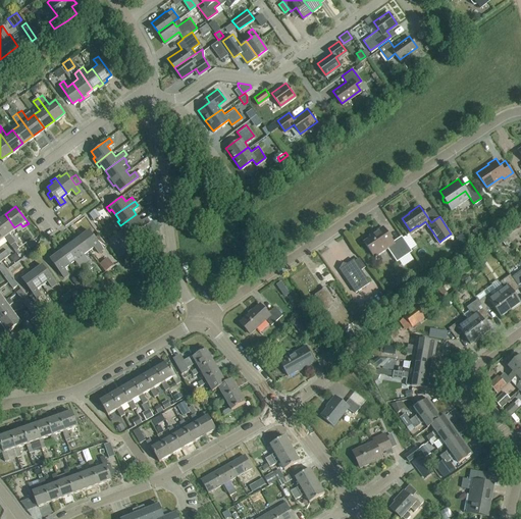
[(0,229),(4,236),(14,227),(5,214),(0,217),(0,229)]
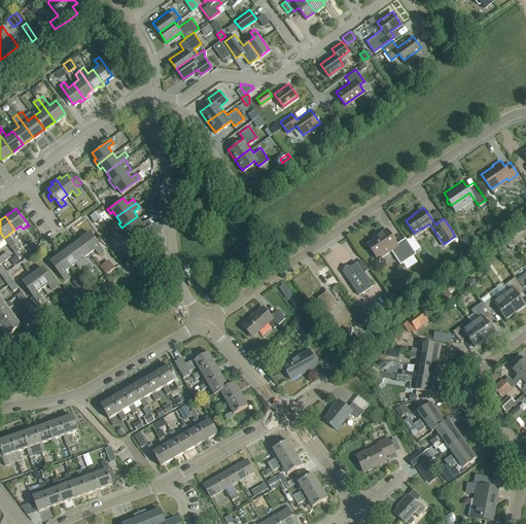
[(137,216),(121,228),(125,233),(127,231),(131,237),(133,236),(137,242),(149,234),(144,226),(150,222),(152,220),(149,216),(141,222),(137,216)]
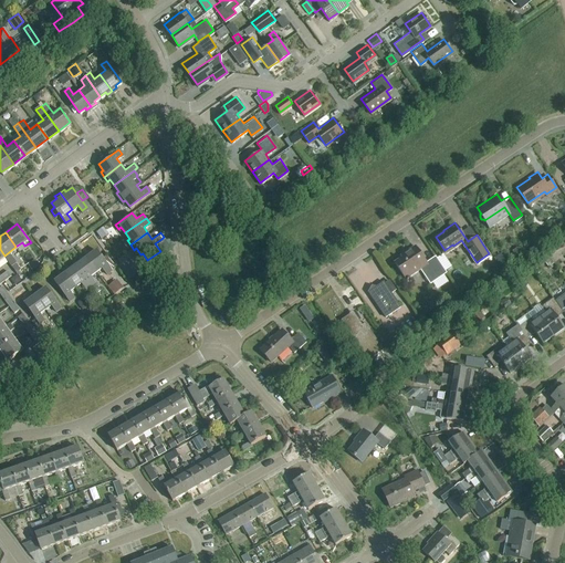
[(426,260),(415,243),(407,249),(408,251),(394,260),(405,277),(419,267),(429,282),(446,271),(435,254),(426,260)]
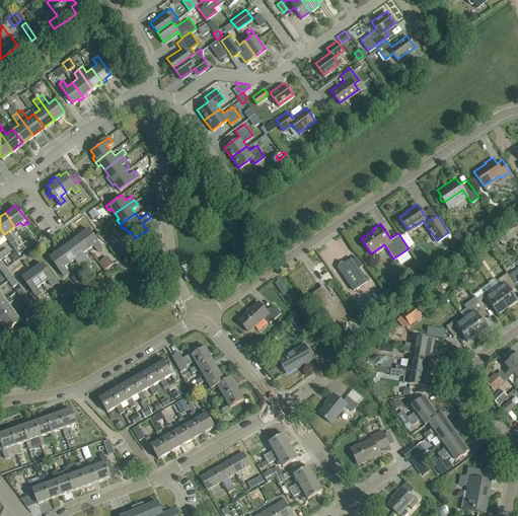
[(76,232),(88,247),(93,244),(97,249),(101,246),(87,227),(82,231),(80,229),(76,232)]
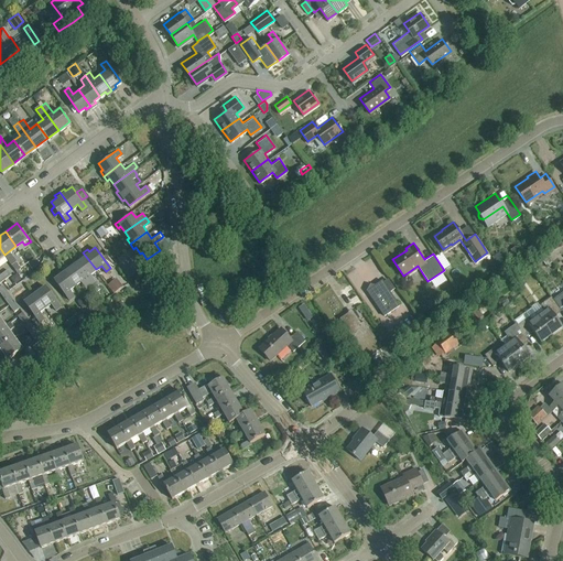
[(505,259),(498,250),(491,255),(497,263),(505,259)]
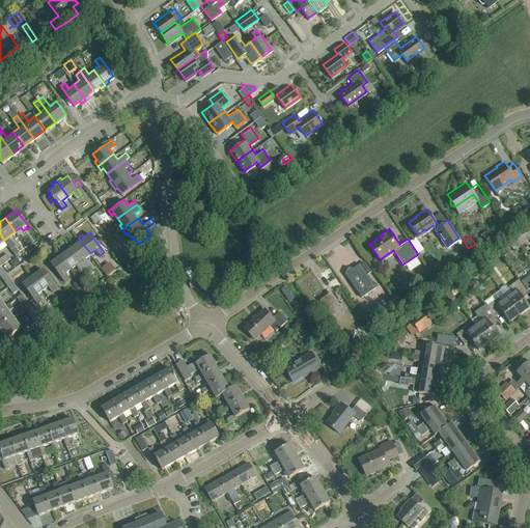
[(84,257),(90,253),(78,238),(74,241),(76,243),(70,247),(84,267),(88,264),(84,257)]
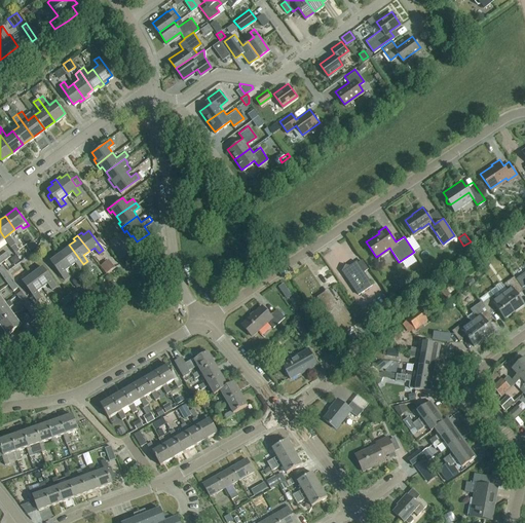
[(25,244),(29,249),(35,244),(32,238),(25,244)]
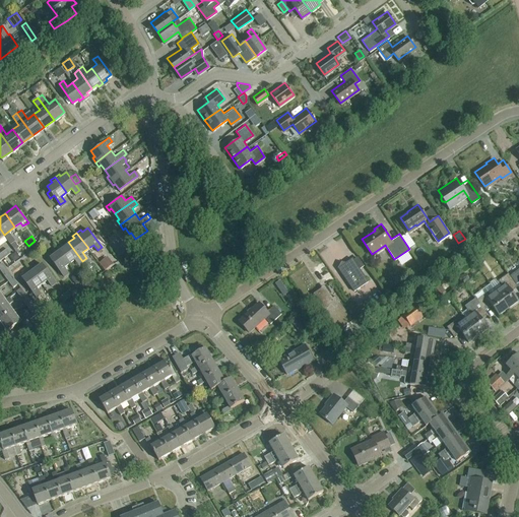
[(21,250),(28,246),(24,241),(18,245),(21,250)]
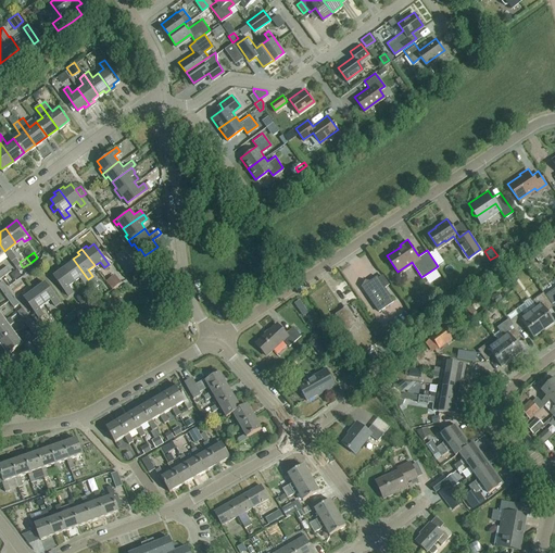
[(84,283),(88,279),(73,259),(67,263),(66,261),(61,264),(74,280),(79,276),(84,283)]
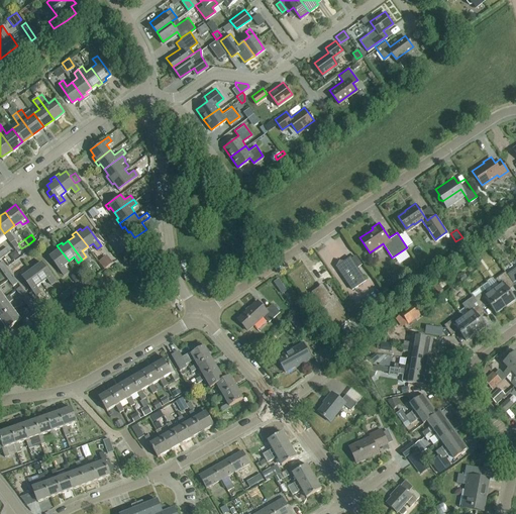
[(0,250),(3,254),(9,249),(6,245),(0,248),(0,250)]
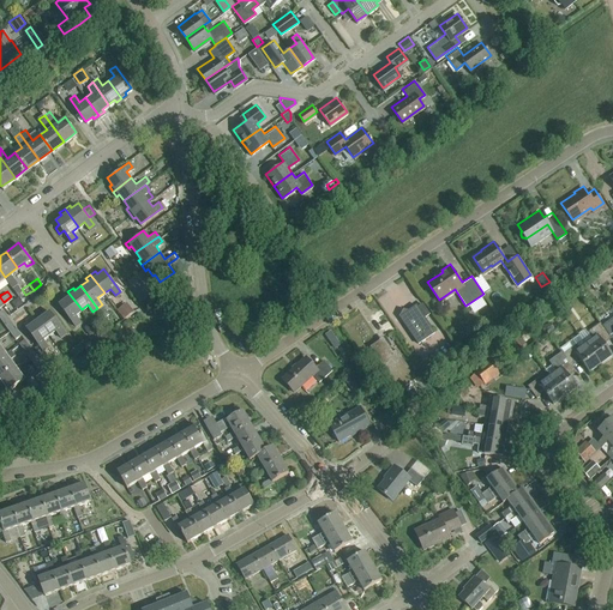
[(74,314),(82,309),(67,291),(62,295),(65,297),(58,302),(74,324),(79,320),(74,314)]
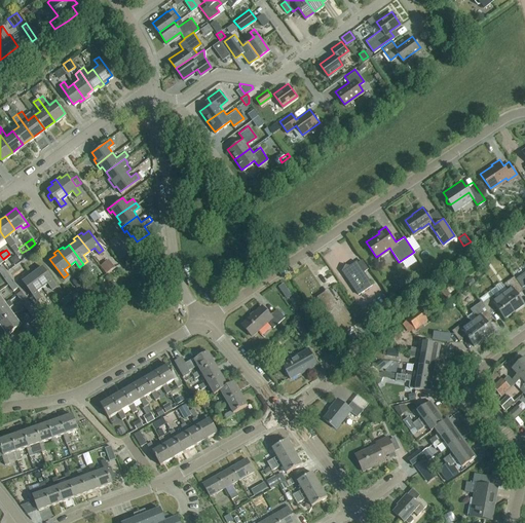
[(113,265),(107,257),(99,263),(105,270),(113,265)]
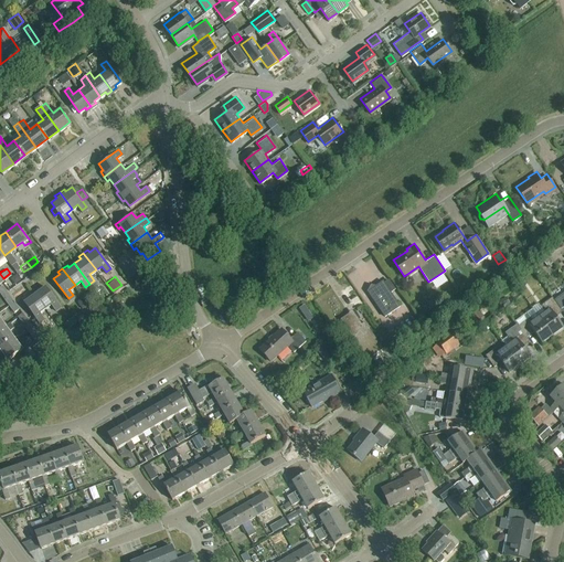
[(384,315),(398,305),(382,279),(366,289),(384,315)]
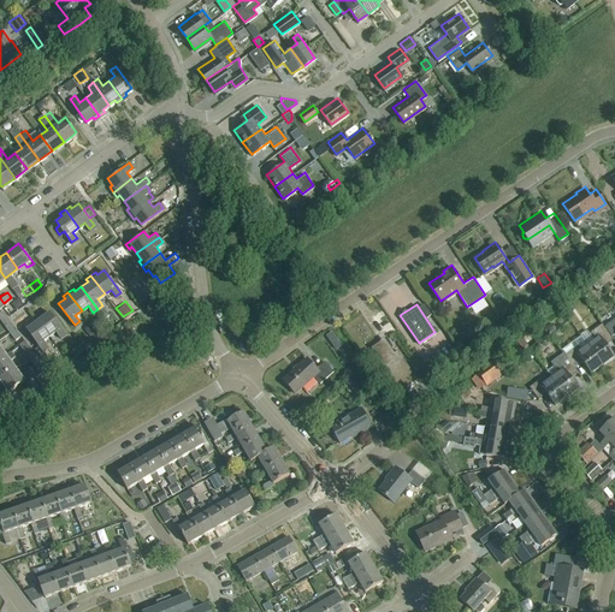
[(35,316),(49,334),(55,330),(60,336),(65,332),(48,310),(42,315),(40,313),(35,316)]
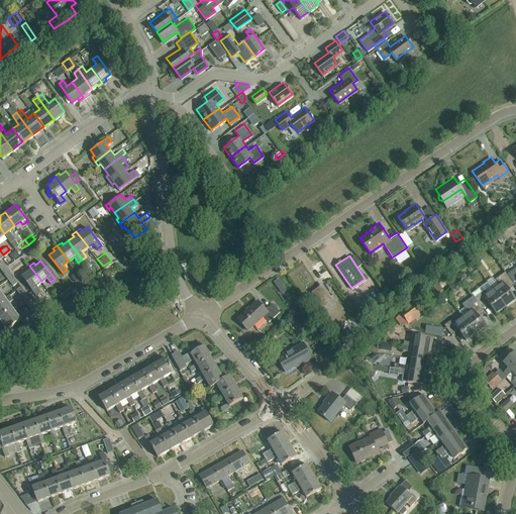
[(515,265),(506,273),(513,282),(515,286),(515,265)]
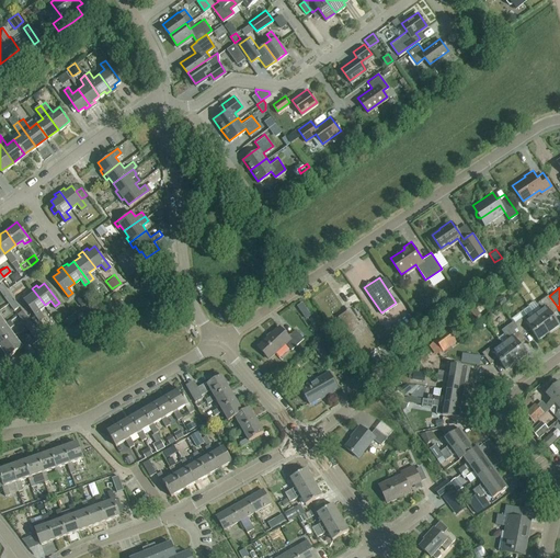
[(40,308),(45,305),(32,288),(27,292),(30,294),(23,298),(38,318),(44,315),(40,308)]
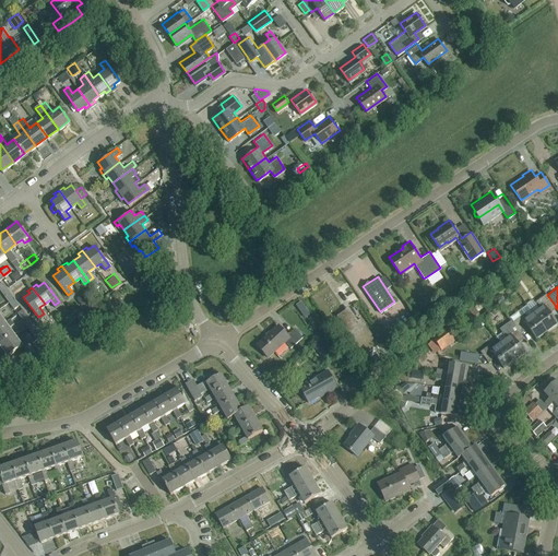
[(8,300),(13,296),(8,290),(2,293),(8,300)]
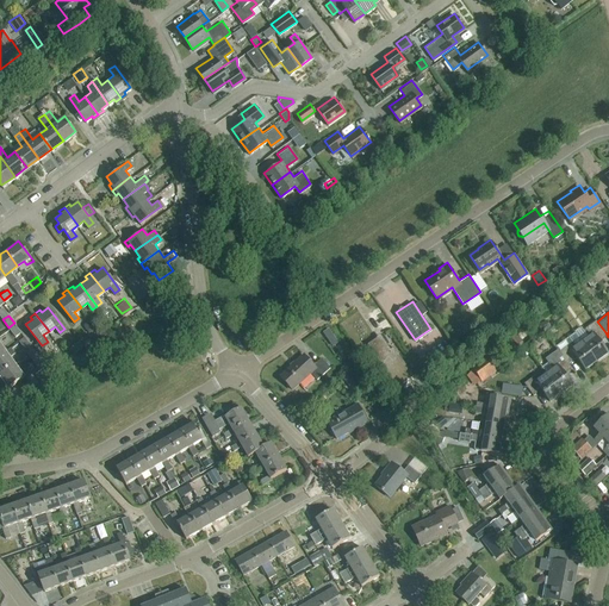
[(606,332),(597,322),(595,318),(582,328),(586,333),(580,338),(595,358),(607,350),(597,338),(606,332)]
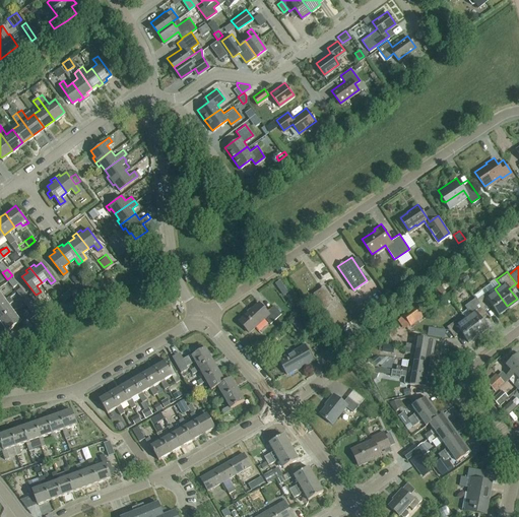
[(464,282),(459,273),(452,278),(457,287),(464,282)]
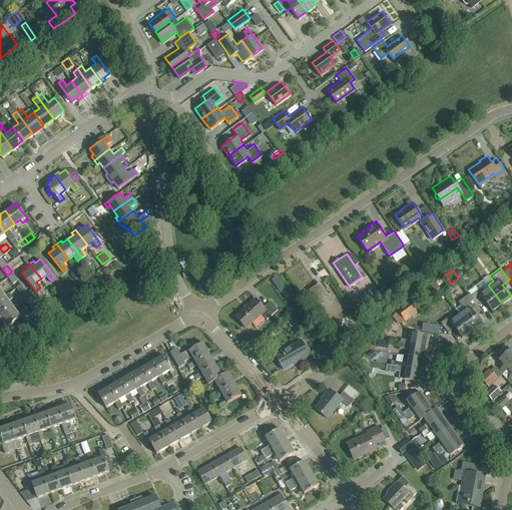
[(12,272),(7,276),(11,282),(16,278),(12,272)]
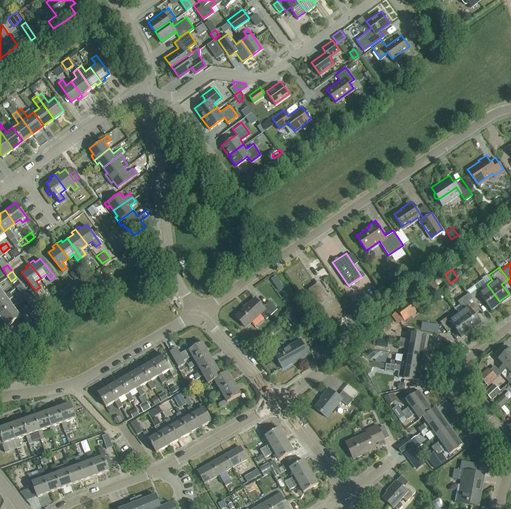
[(274,283),(279,280),(275,274),(270,278),(274,283)]
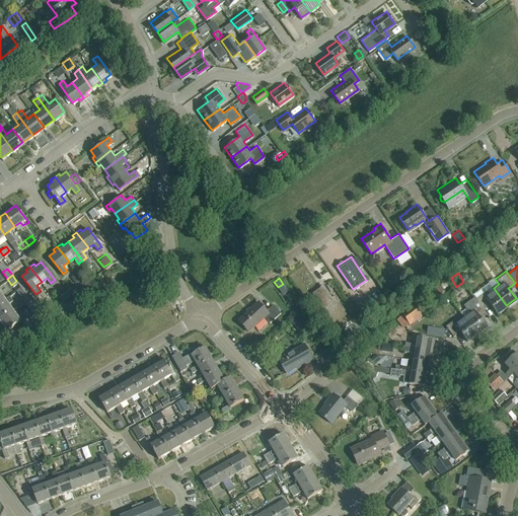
[(448,289),(442,280),(438,283),(442,288),(438,291),(443,298),(448,295),(445,292),(448,289)]
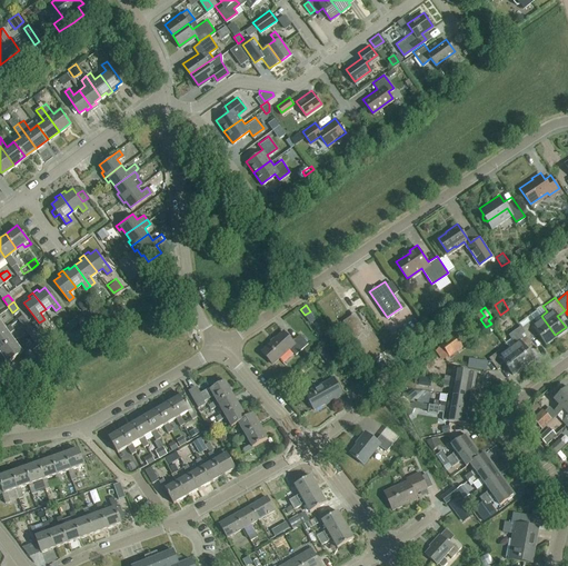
[(532,313),(535,318),(545,313),(541,307),(532,313)]
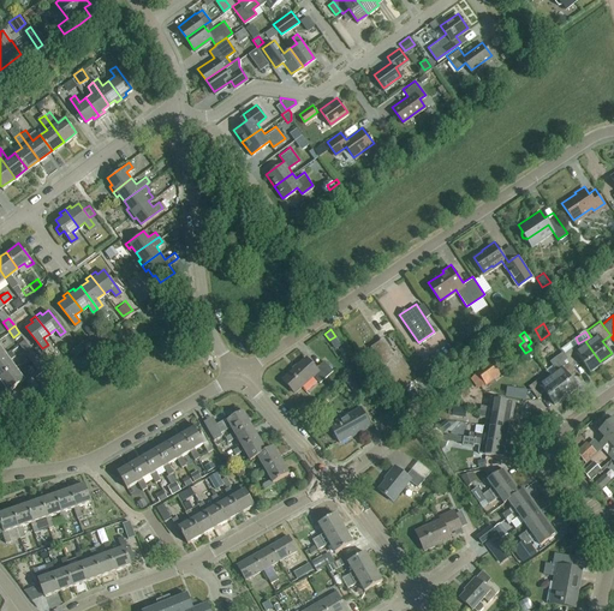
[(388,353),(379,339),(369,345),(399,388),(416,377),(395,348),(388,353)]
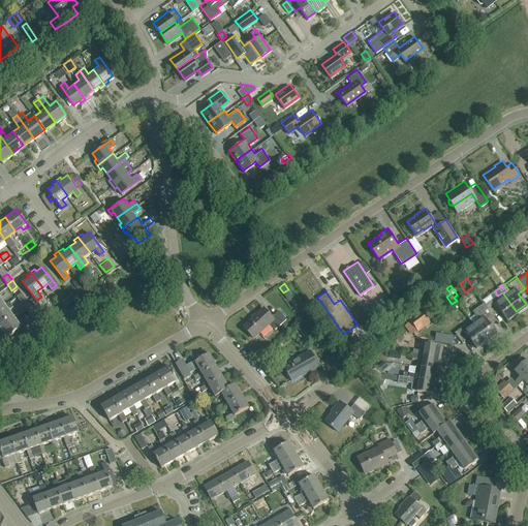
[(67,294),(59,300),(64,307),(72,301),(70,297),(67,294)]
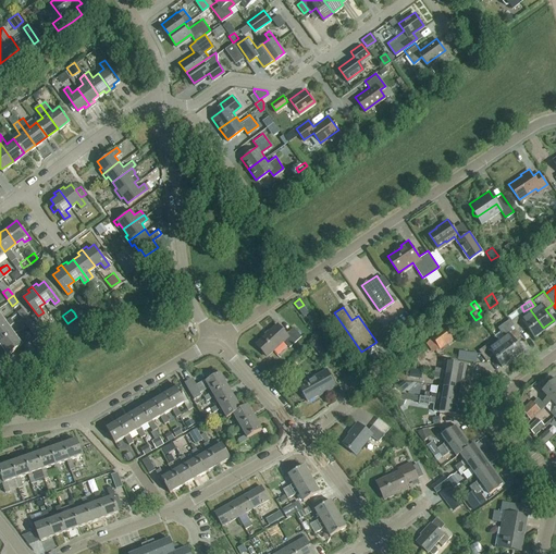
[(533,335),(543,328),(530,309),(524,314),(521,310),(510,319),(518,330),(526,324),(533,335)]
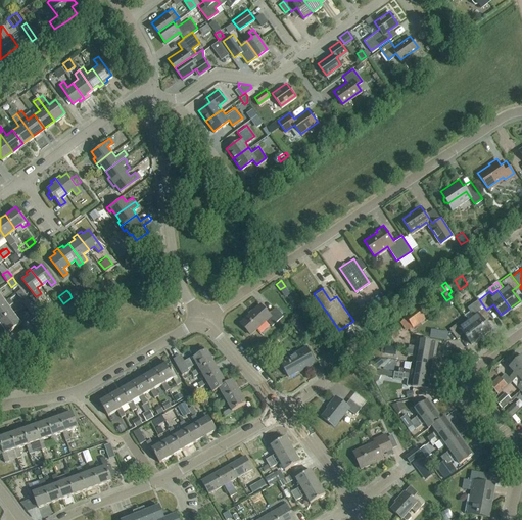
[(22,301),(28,298),(22,291),(18,295),(22,301)]
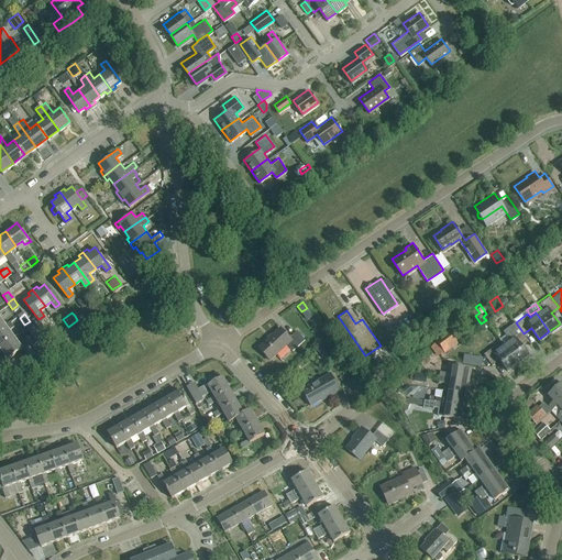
[(0,342),(12,335),(8,328),(12,325),(9,319),(3,322),(0,325),(0,342)]
